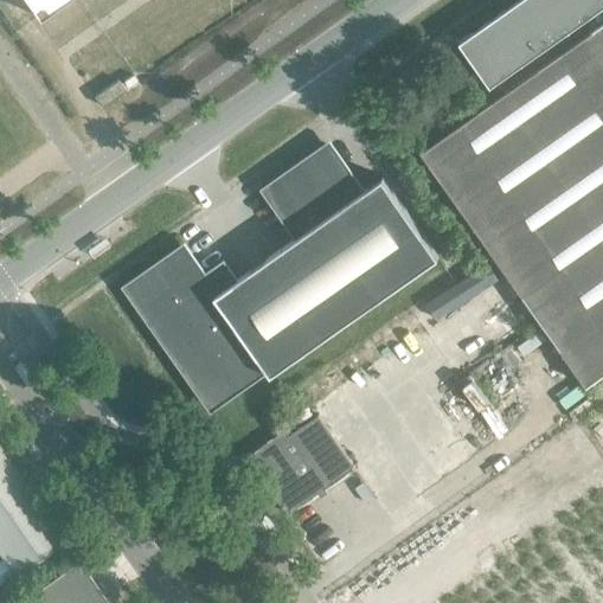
[(19,0),(34,21),(65,0),(19,0)]
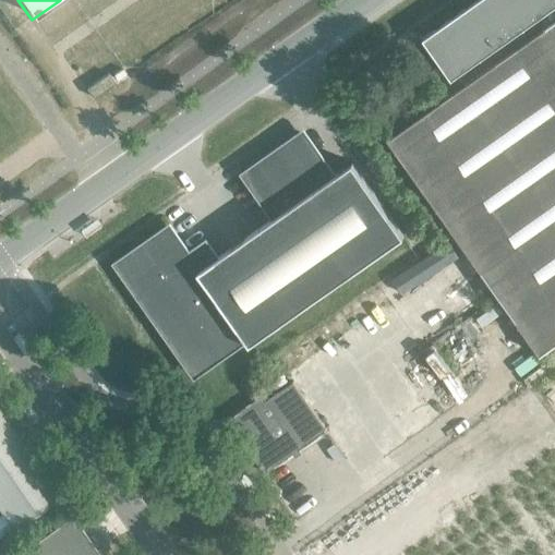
[(538,358),(554,345),(554,38),(547,27),(543,31),(535,21),(541,17),(540,16),(550,9),(553,14),(554,12),(554,0),(479,0),(421,41),(449,82),(455,77),(462,87),(385,142),(538,358)]
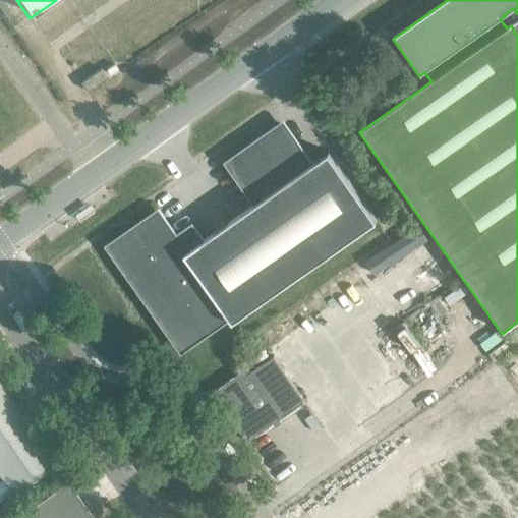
[(77,85),(83,95),(104,80),(98,72),(77,85)]
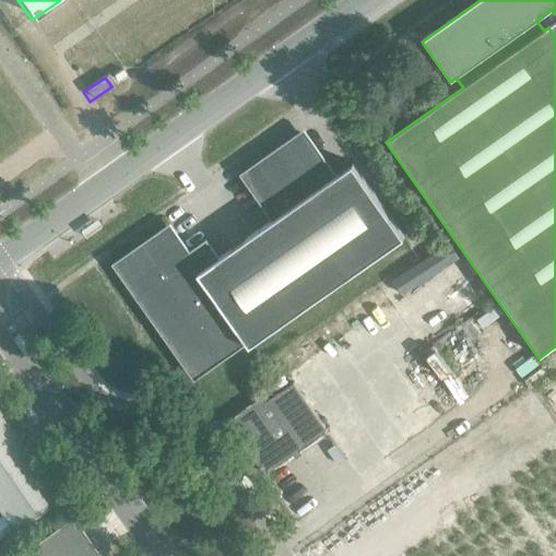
[(168,231),(116,268),(192,377),(244,341),(249,349),(402,240),(351,167),(329,181),(299,139),(257,168),(253,192),(273,221),(215,262),(213,259),(189,255),(187,257),(168,231)]
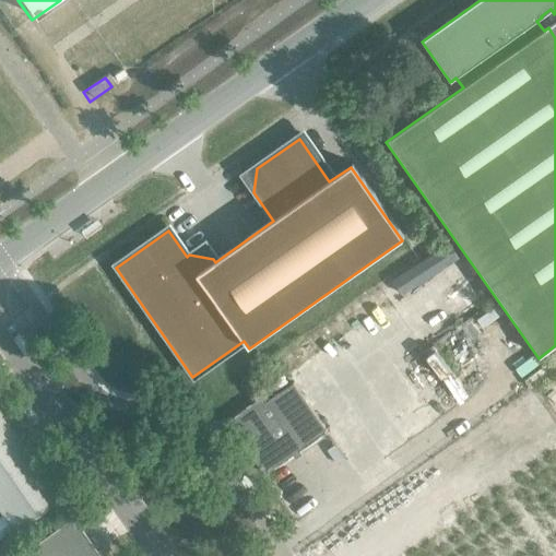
[(387,306),(283,378),(290,387),(262,406),(258,401),(225,424),(262,477),(323,435),(356,481),(459,409),(387,306)]
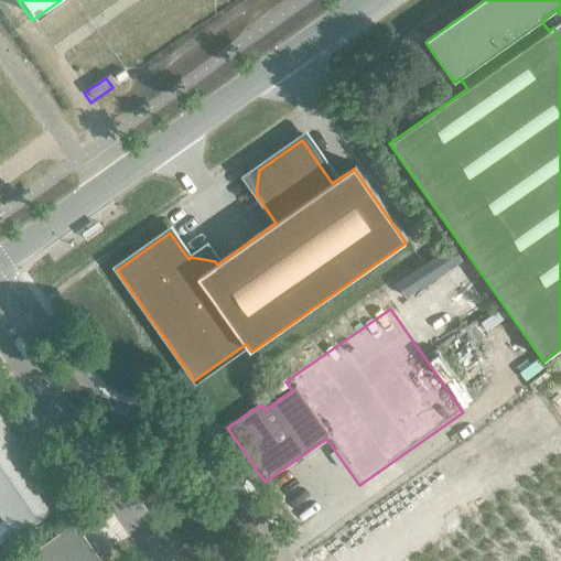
[(0,521),(10,537),(57,504),(0,423),(0,521)]
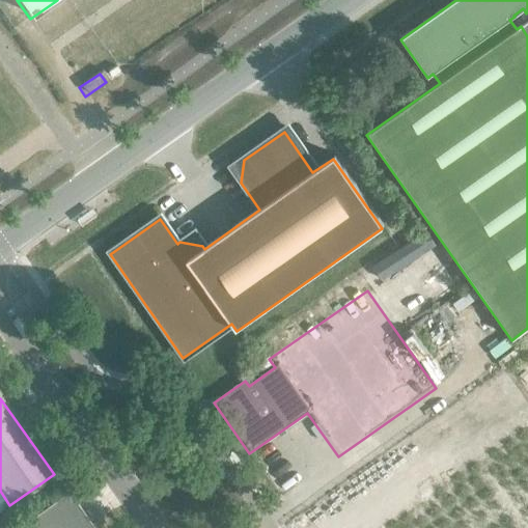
[(90,527),(65,492),(12,527),(90,527)]
